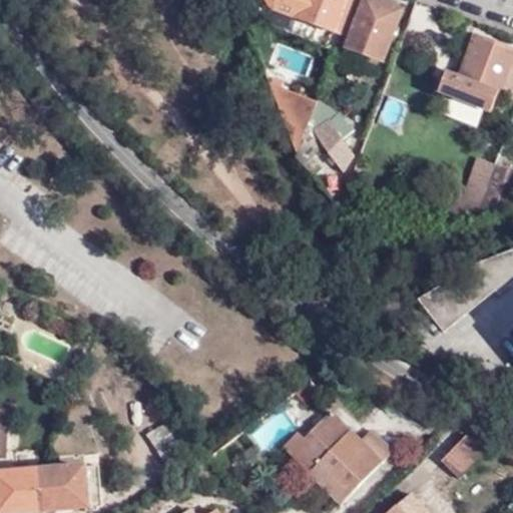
[(294,0),(264,0),(270,8),(289,14),(294,0)]
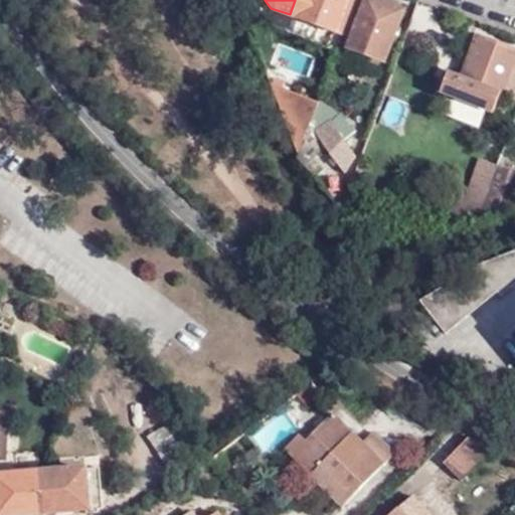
[(344,0),(295,0),(290,14),(334,30),(344,0)]
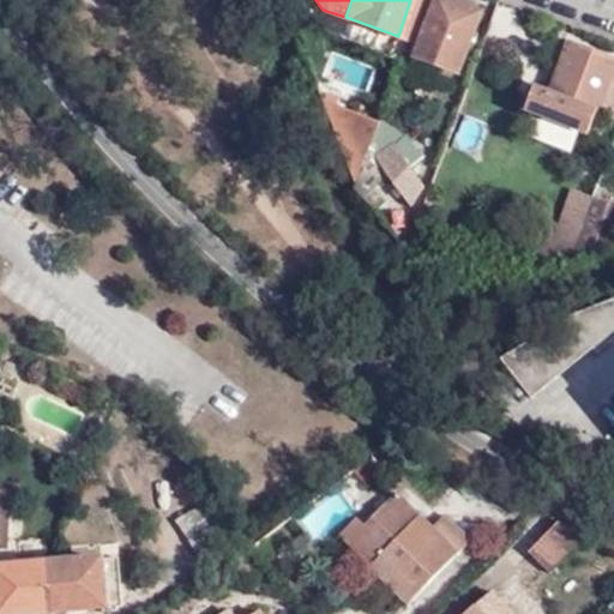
[(485,11),(456,0),(433,0),(413,56),(461,74),(485,11)]
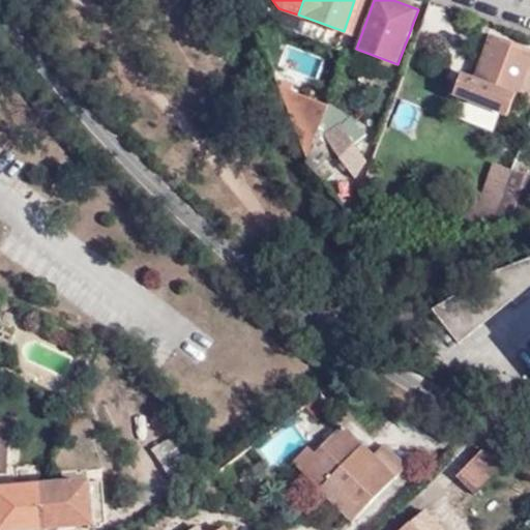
[(529,66),(528,66),(529,59),(529,53),(493,39),(477,82),(461,78),(453,97),(507,117),(516,98),(527,102),(529,95),(529,66)]
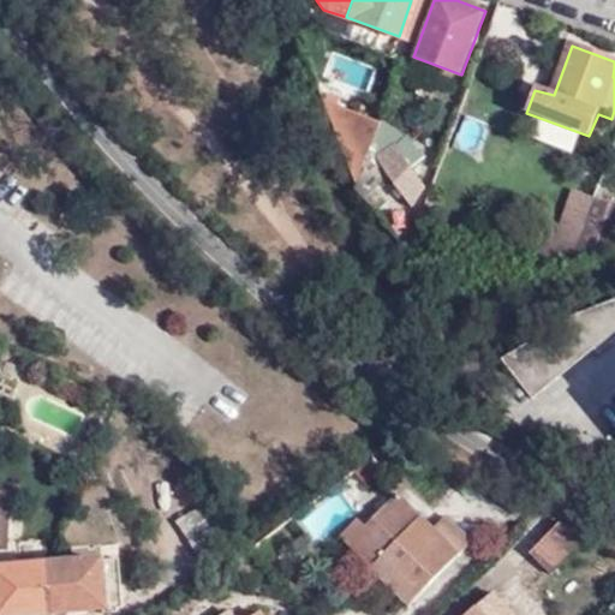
[(363,169),(336,125),(324,99),(321,97),(354,185),(363,169)]
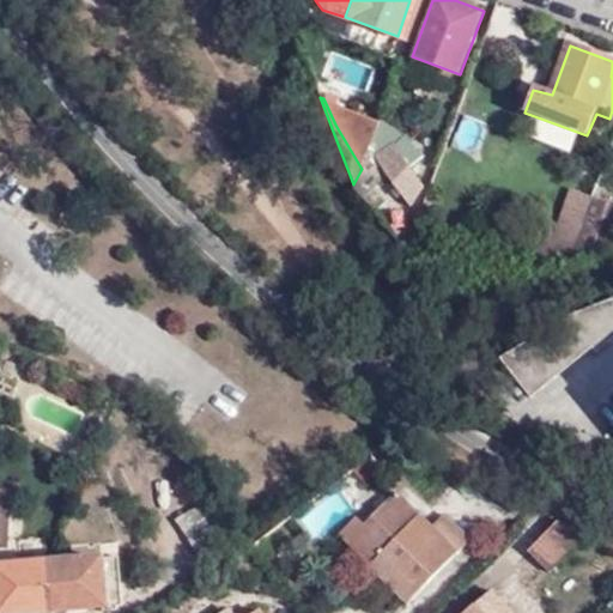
[(370,150),(381,120),(323,98),(335,125),(362,169),(370,150)]
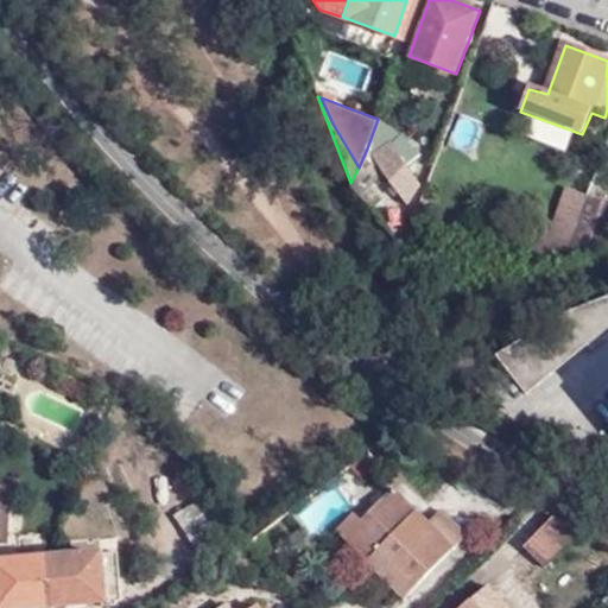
[(382,118),(367,149),(371,152),(400,133),(382,118)]
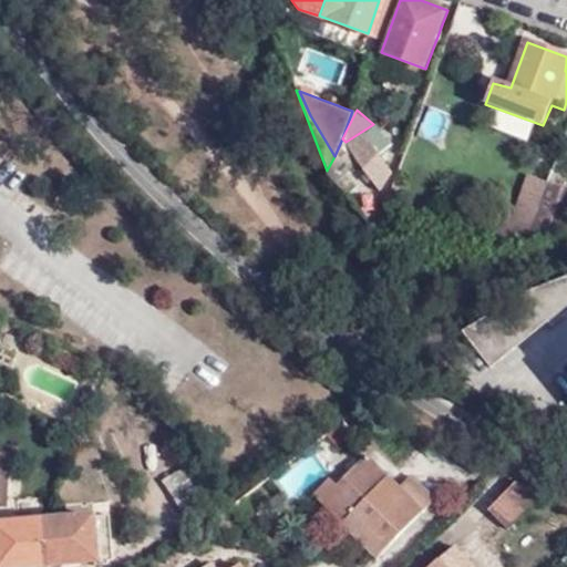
[(373,124),(346,142),(359,161),(380,192),(392,173),(380,154),(392,145),(374,123),(373,124)]
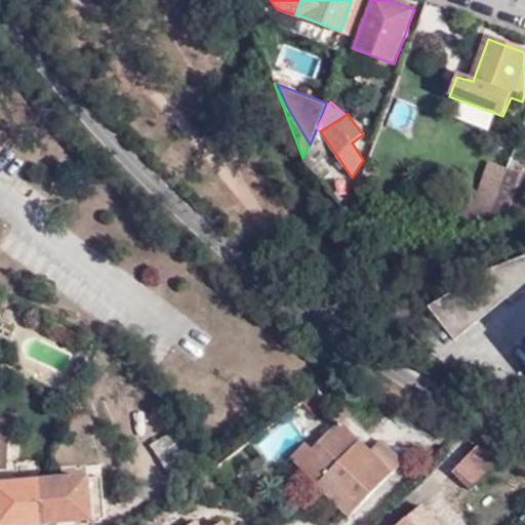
[(317,128),(310,145),(320,161),(326,155),(332,149),(320,131),(317,128)]
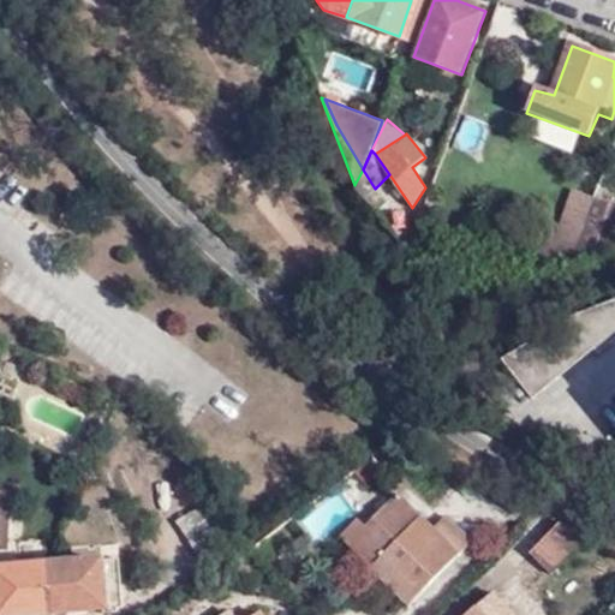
[(375,189),(363,169),(354,185),(365,199),(375,189)]
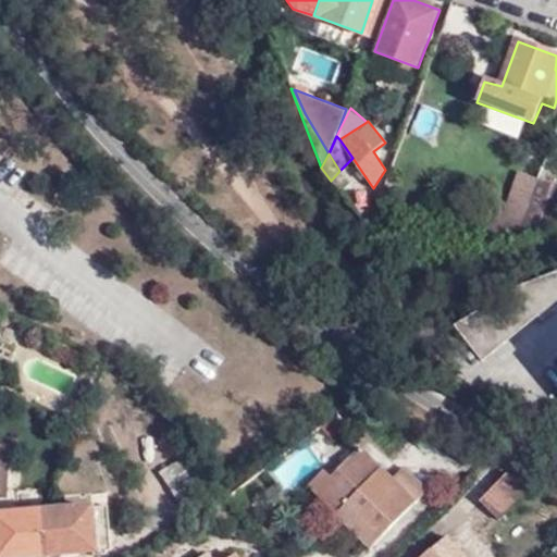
[(346,164),(339,171),(351,194),(363,182),(346,164)]
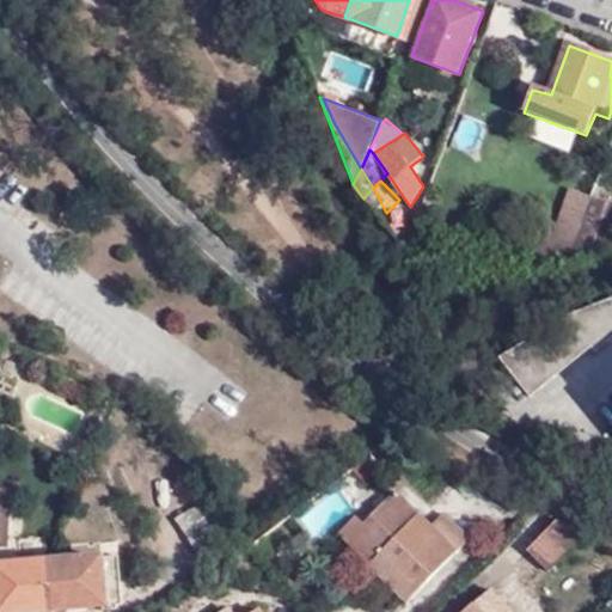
[(373,188),(363,199),(381,218),(386,213),(373,188)]
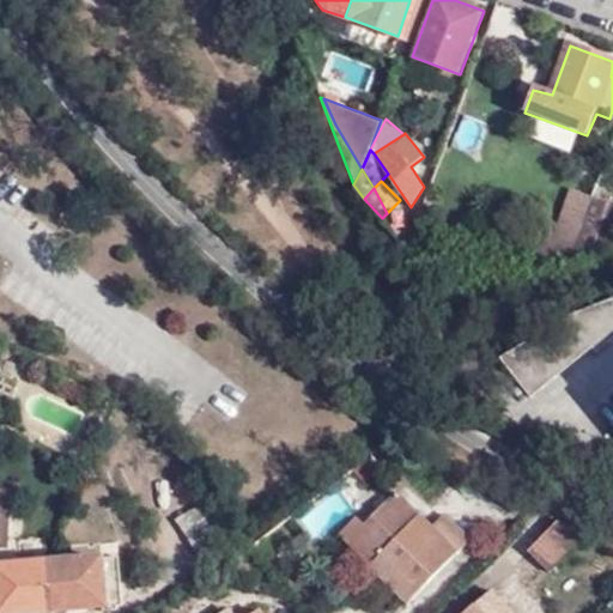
[(572,258),(611,243),(612,237),(612,201),(594,195),(577,241),(572,258)]
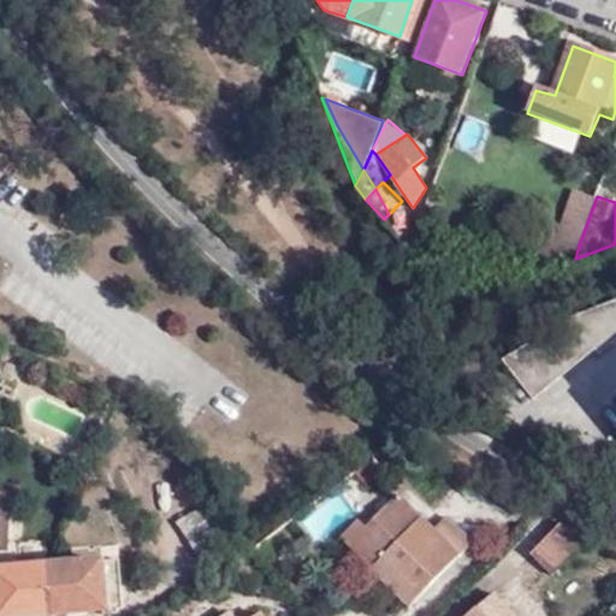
[(534,253),(531,264),(575,259),(580,242),(566,238),(562,246),(550,242),(545,256),(534,253)]
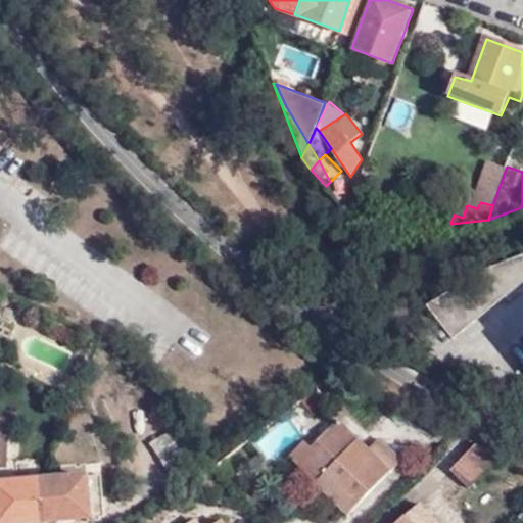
[(476,263),(424,302),(449,334),(503,291),(506,296),(522,282),(522,253),(521,250),(476,263)]
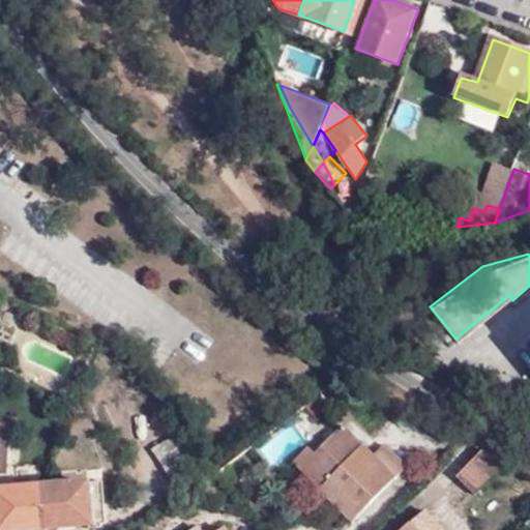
[(320,457),(305,471),(320,486),(318,488),(335,504),(337,502),(354,517),(409,462),(384,438),(372,450),(343,422),(314,450),(320,457)]
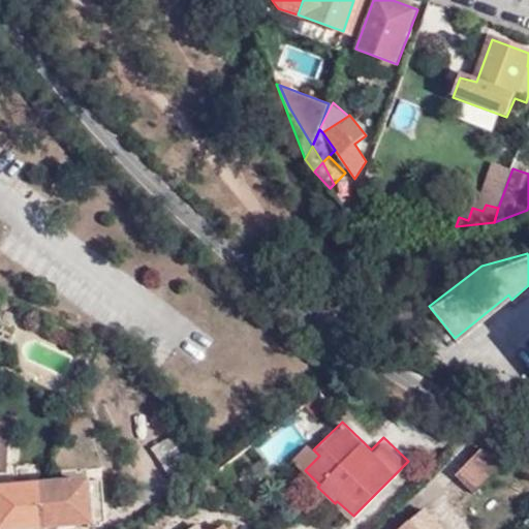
[(174,433),(160,441),(170,458),(163,462),(176,480),(194,468),(174,433)]
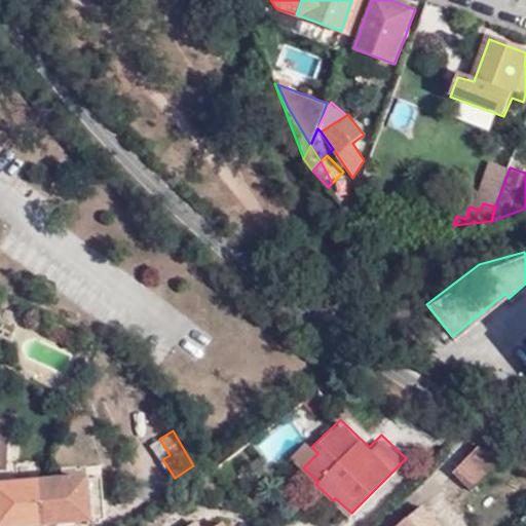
[(292,455),(303,467),(317,453),(311,447),(305,441),(292,455)]
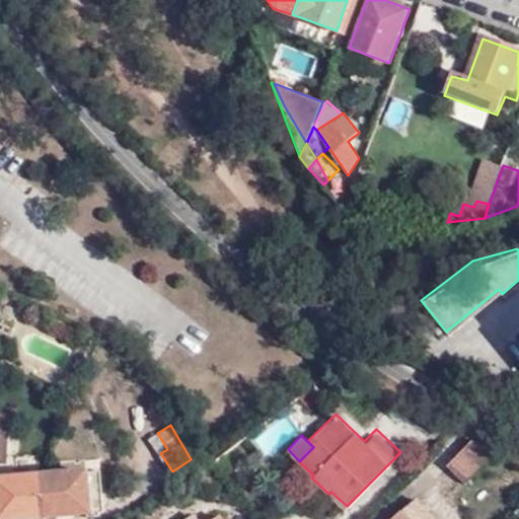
[(445,465),(464,483),(495,452),(471,440),(445,465)]
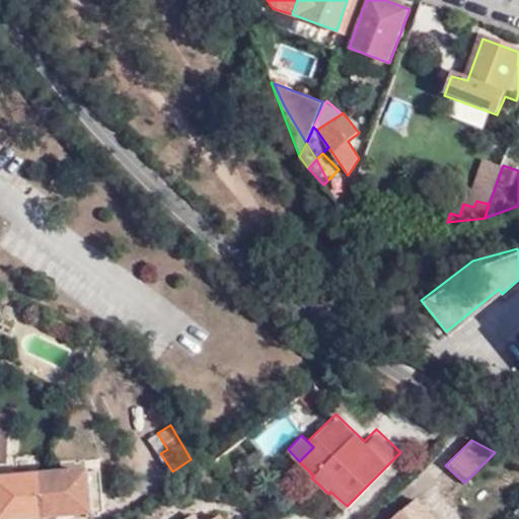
[(90,472),(41,475),(44,518),(49,518),(49,516),(93,513),(90,472)]
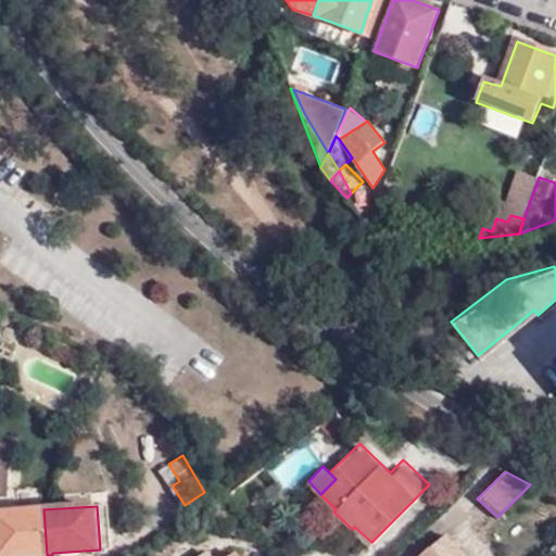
[(47,555),(43,509),(0,513),(0,555),(39,553),(39,555),(47,555)]
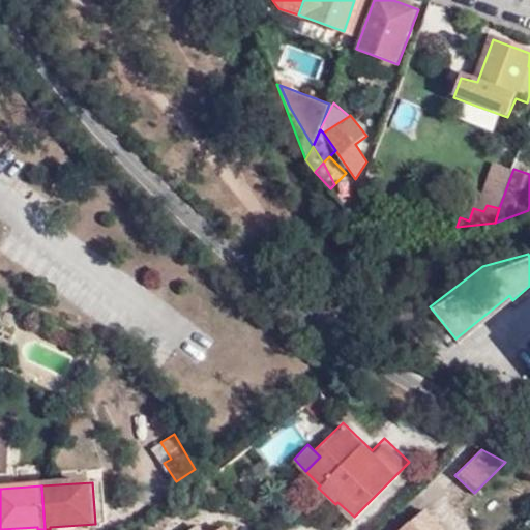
[(442,529),(424,508),(400,529),(442,529)]
